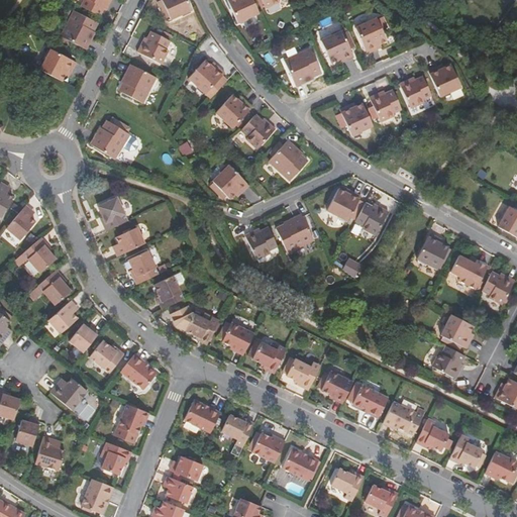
[(105,6),(107,7),(111,0),(81,0),(78,5),(99,17),(103,10),(105,6)]
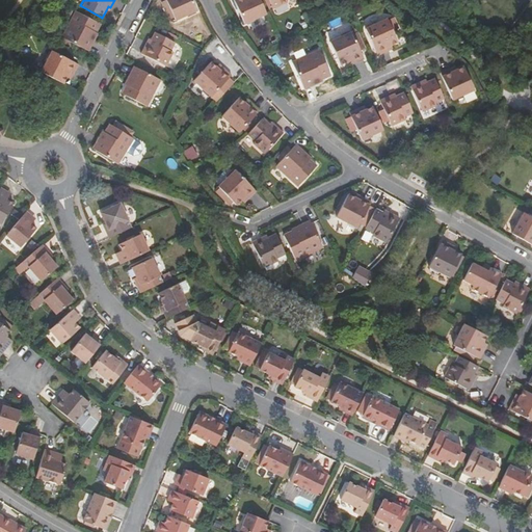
[(191,0),(164,0),(161,2),(167,17),(173,15),(174,18),(176,21),(197,10),(191,0)]
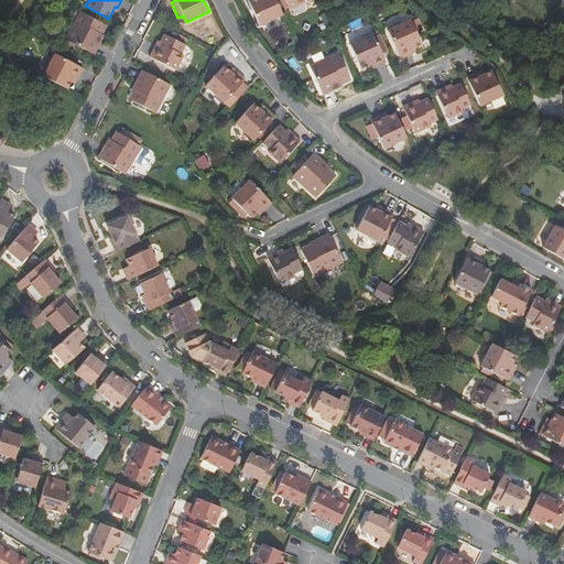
[(248,0),(260,25),(283,14),(275,0),(248,0)]
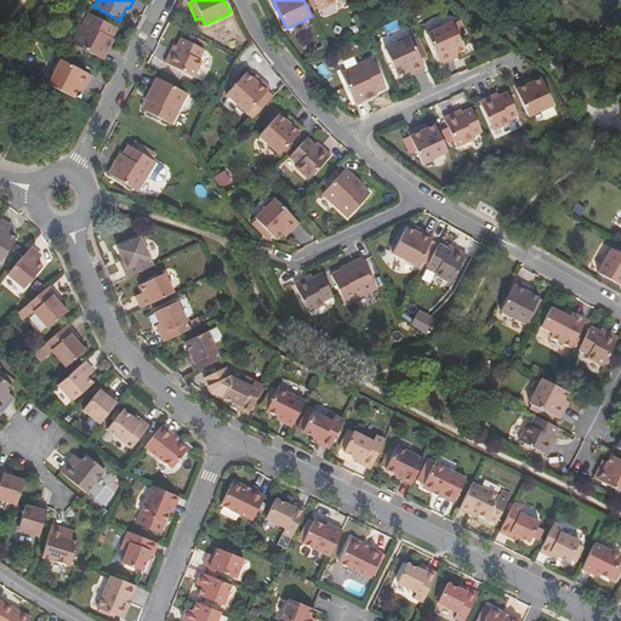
[(336,3),(340,0),(314,0),(320,13),(337,6),(336,3)]
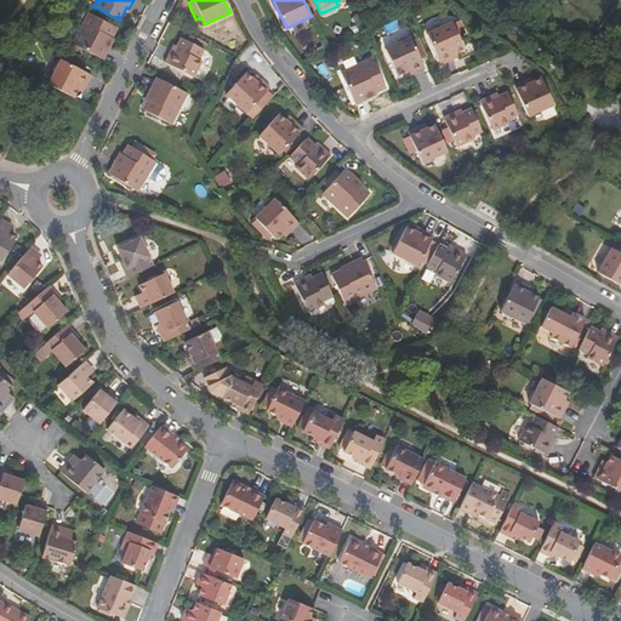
[(89,13),(73,44),(102,60),(114,39),(112,38),(117,28),(89,13)]
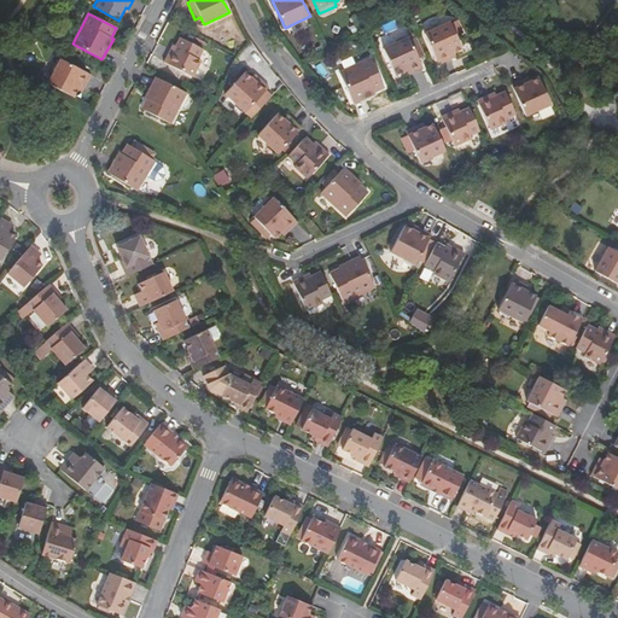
[(438,65),(452,59),(449,54),(454,53),(461,50),(455,36),(462,34),(456,21),(450,24),(449,23),(424,34),(438,65)]
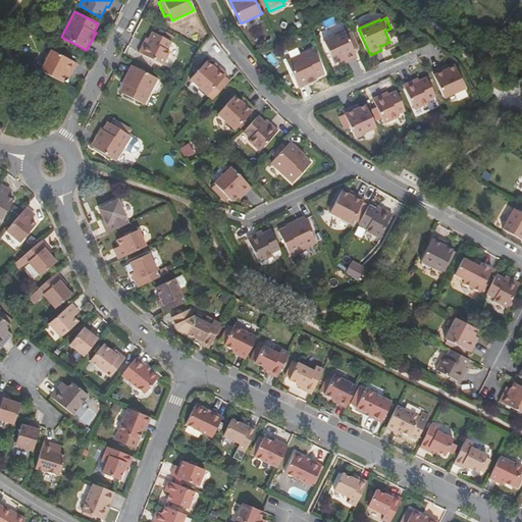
[(344,59),(346,63),(357,58),(345,32),(323,42),(333,64),(340,61),(344,59)]
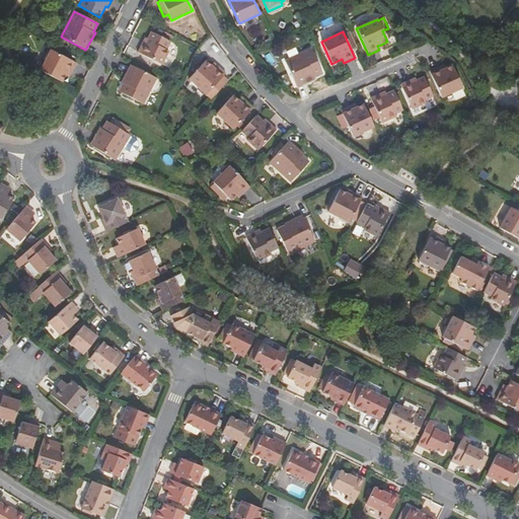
[(146,45),(143,44),(138,53),(164,67),(170,54),(168,52),(172,44),(151,33),(147,41),(146,45)]
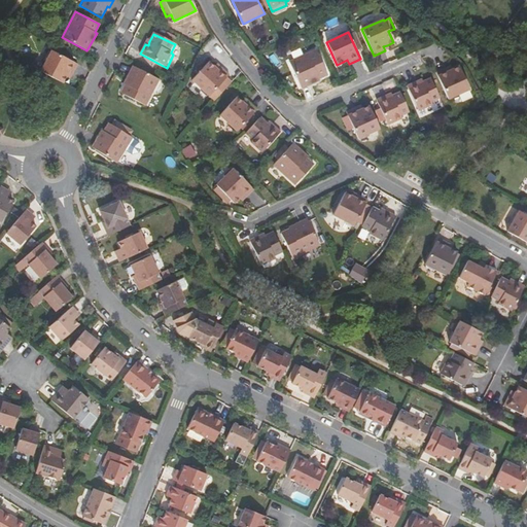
[(505,47),(496,40),(489,49),(489,50),(497,57),(499,55),(505,47)]
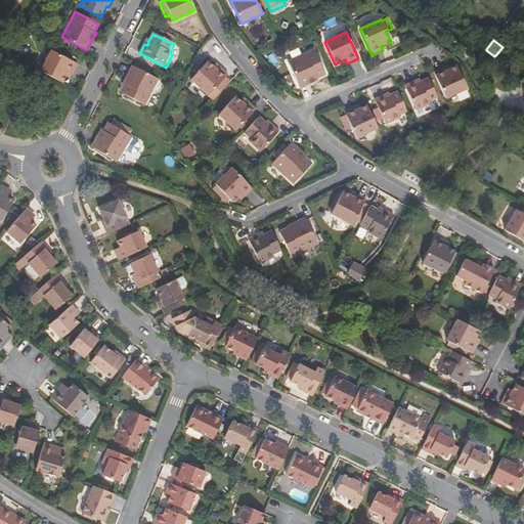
[(62,83),(66,77),(68,73),(72,75),(77,64),(51,50),(40,72),(62,83)]
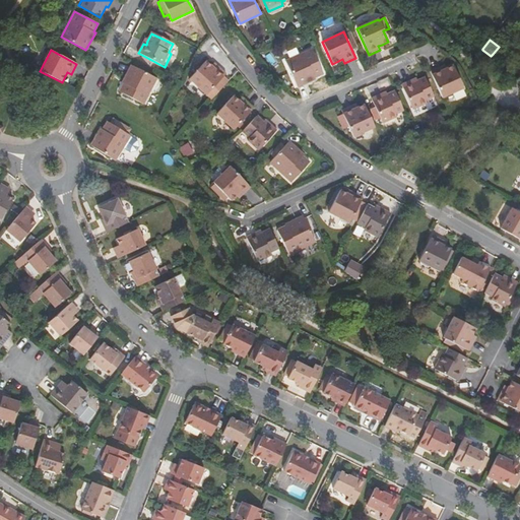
[(322,73),(312,50),(285,61),(297,87),(315,79),(314,77),(322,73)]
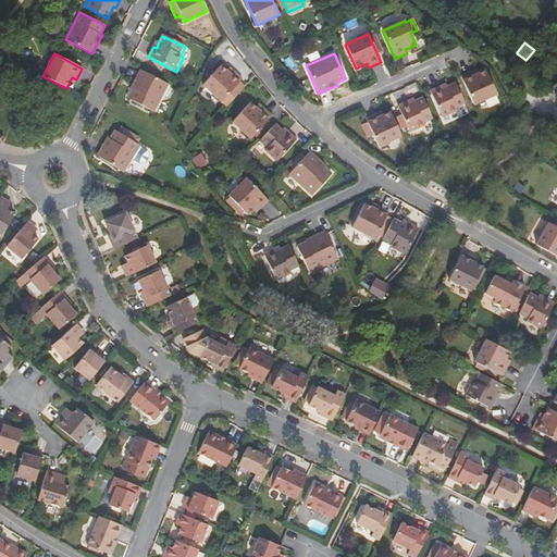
[(242,78),(232,70),(229,73),(226,70),(221,65),(202,85),(221,101),(242,78)]
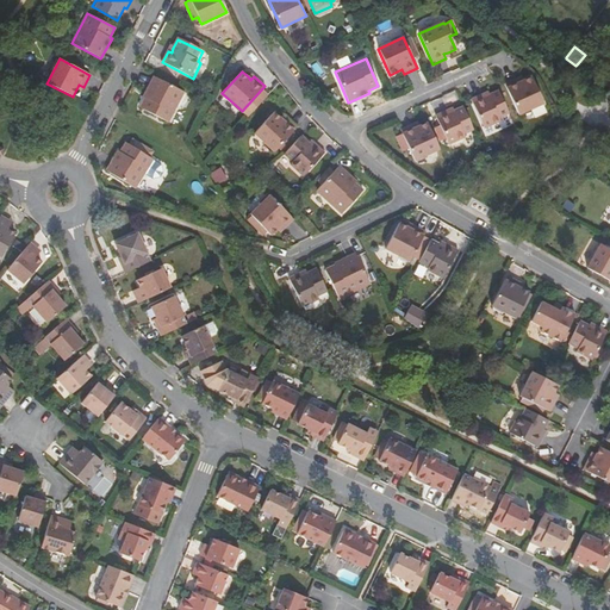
[(145,99),(139,110),(168,124),(184,93),(154,78),(143,99),(145,99)]
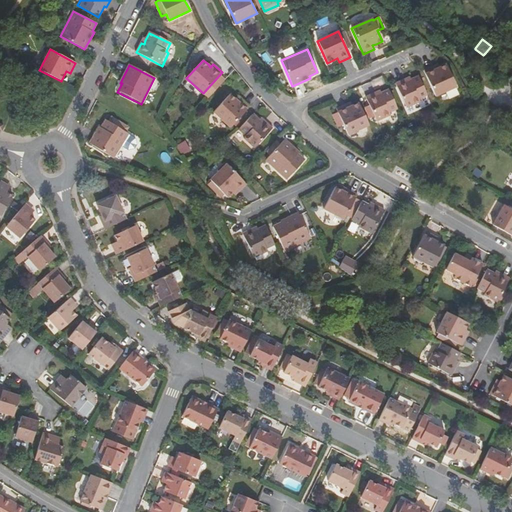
[(437,70),(435,67),(424,72),(436,97),(456,88),(446,66),(440,68),(437,70)]
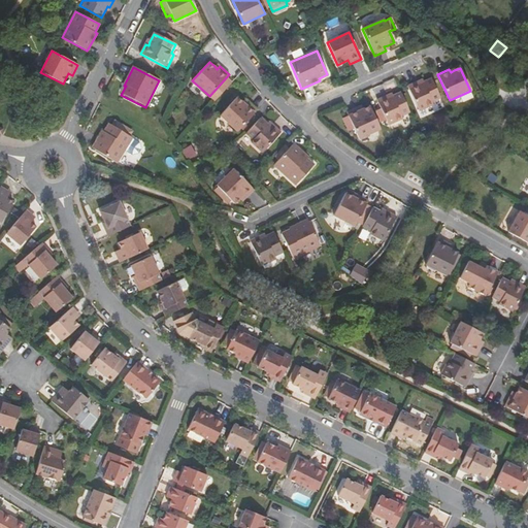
[(433,105),(442,101),(432,79),(424,84),(420,85),(419,83),(408,88),(421,114),(434,108),(433,105)]
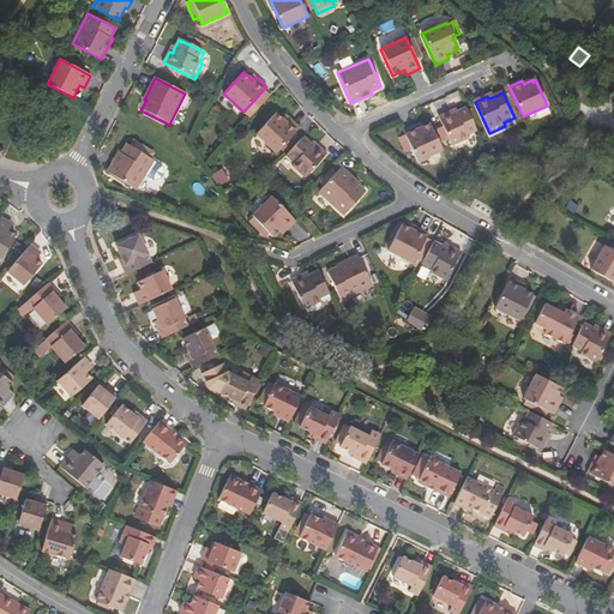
[(468,139),(479,134),(468,108),(457,113),(452,115),(451,112),(439,118),(443,126),(437,128),(444,142),(449,139),(453,149),(469,143),(468,139)]
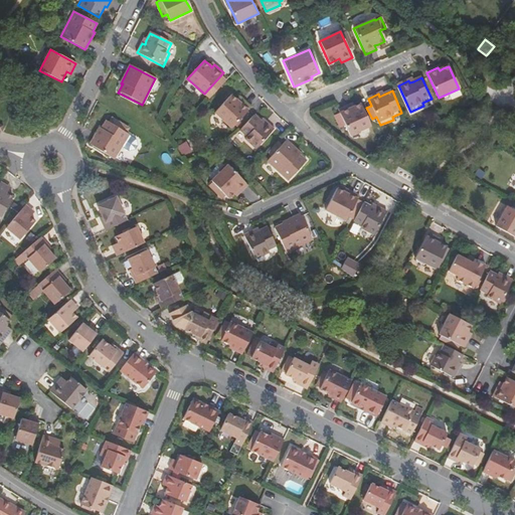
[(238,103),(235,100),(230,95),(214,113),(231,128),(250,107),(241,100),(238,103)]
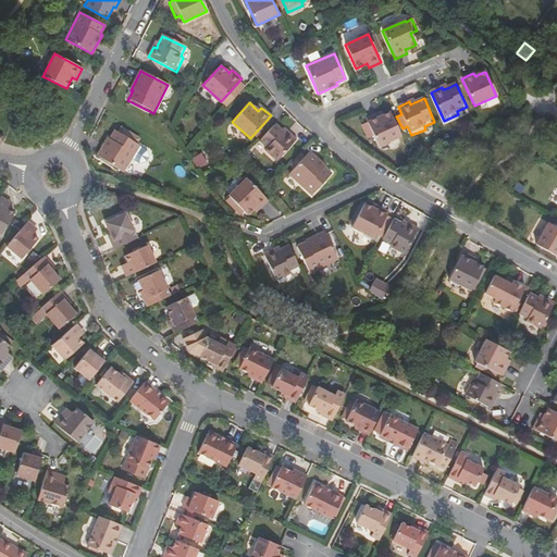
[(379,147),(403,137),(391,112),(383,115),(380,118),(378,114),(366,120),(368,122),(361,124),(366,135),(372,132),(373,136),(379,147)]
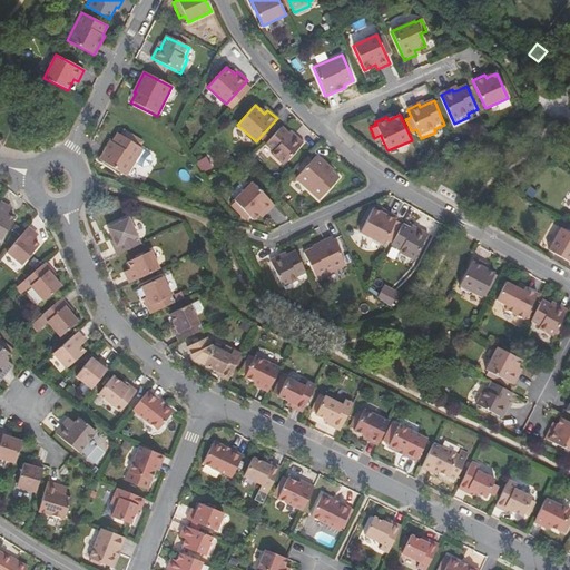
[(303,144),(294,135),(291,137),(287,134),(281,127),(264,146),(272,154),(268,155),(281,167),(303,144)]
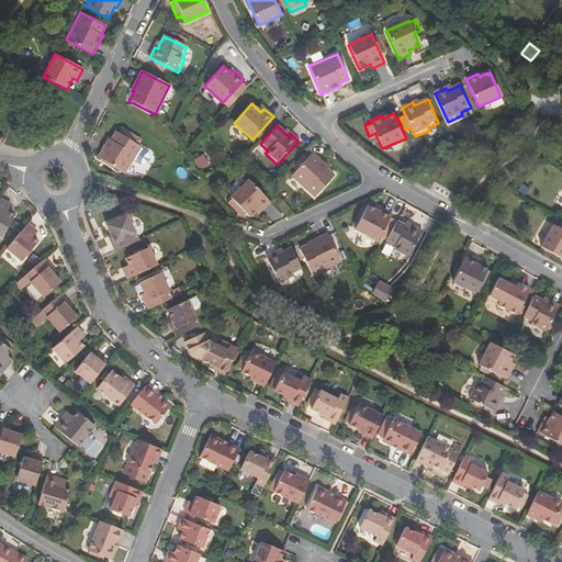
[(122,127),(117,134),(126,139),(130,133),(122,127)]
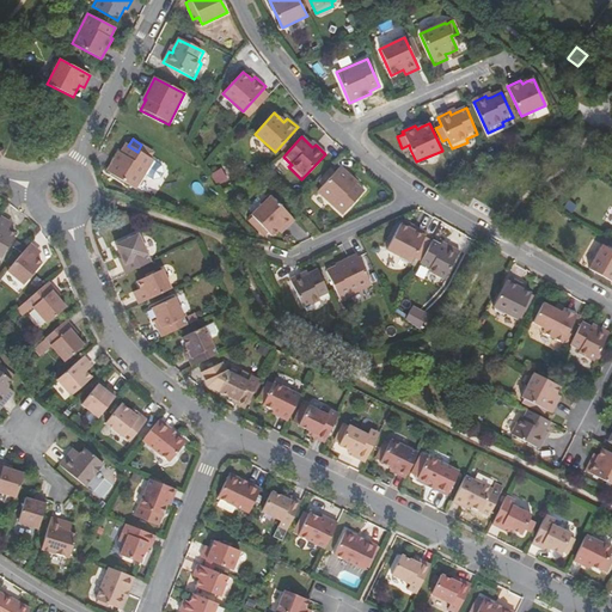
[(127,145),(121,154),(118,153),(106,172),(135,190),(153,161),(150,159),(154,152),(141,145),(138,152),(128,146),(127,145)]
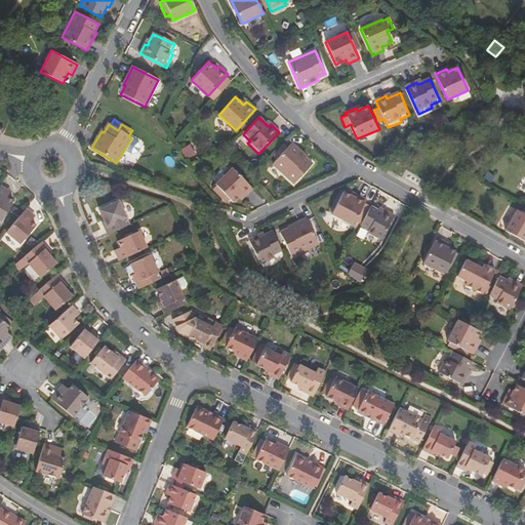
[(277,159),(272,164),(293,185),(312,164),(305,158),(306,157),(291,144),(288,148),(283,153),(278,149),(272,155),(277,159)]
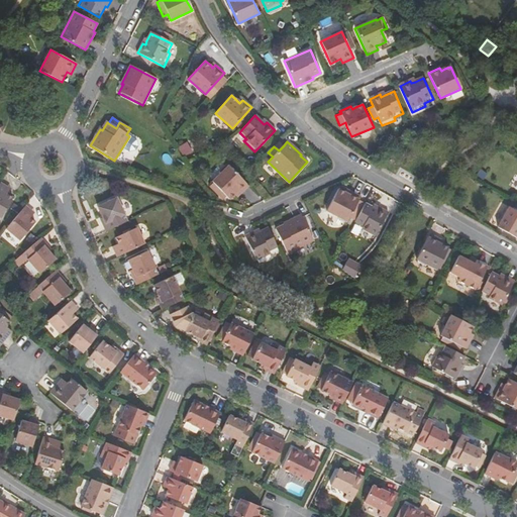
[(279,141),(274,146),(279,150),(284,145),(279,141)]
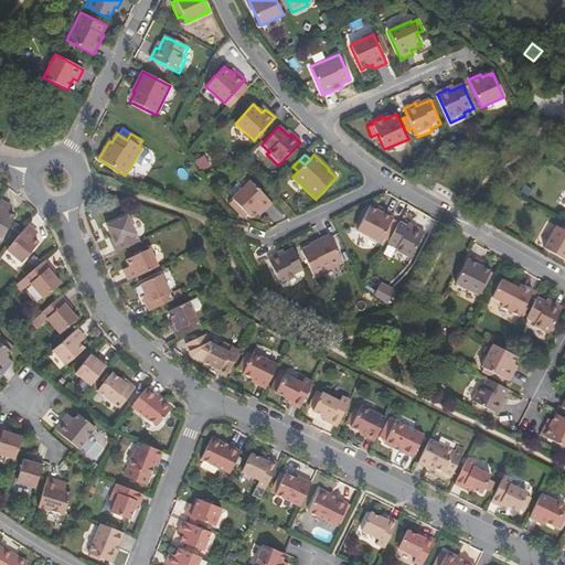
[(259,210),(263,212),(273,203),(251,181),(233,198),(234,199),(228,203),(241,215),(245,211),(248,214),(251,217),(256,213),(259,210)]
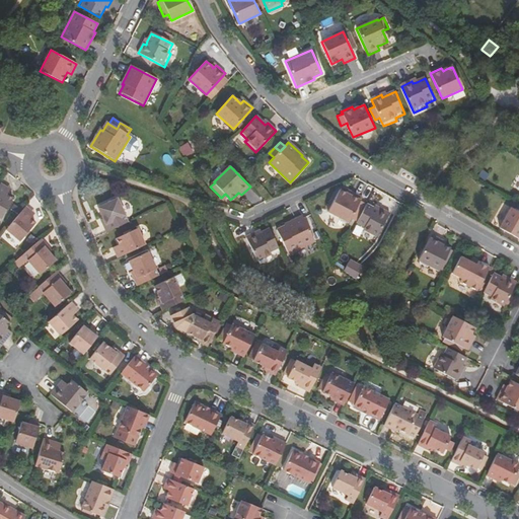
[(4,194),(7,189),(0,183),(0,218),(1,219),(12,200),(7,196),(4,194)]
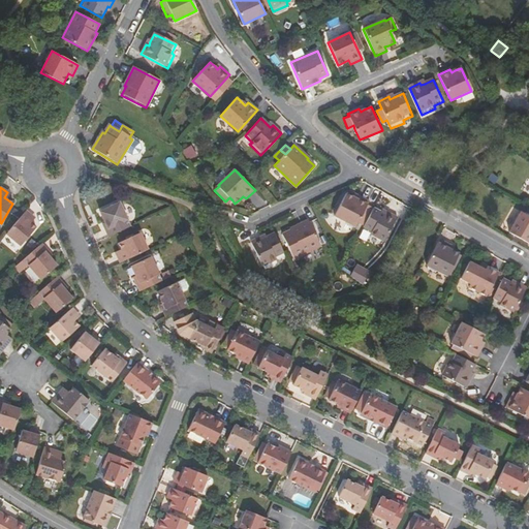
[(356,199),(352,197),(346,193),(335,215),(355,226),(369,200),(359,195),(356,199)]
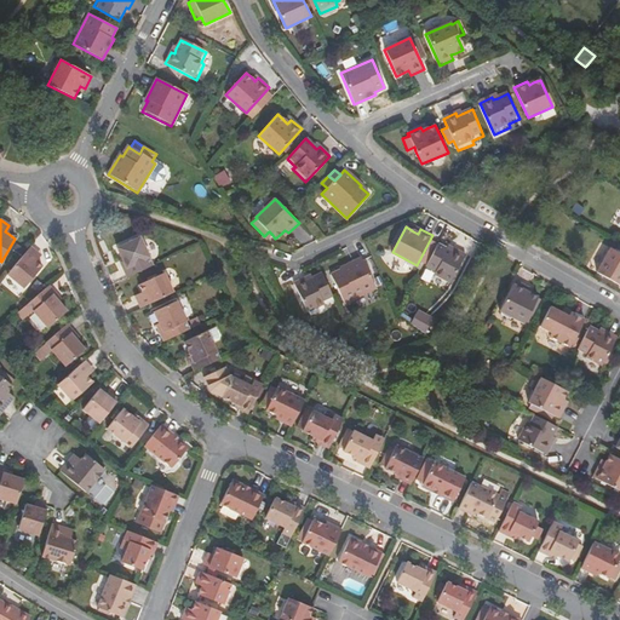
[(121,268),(126,279),(153,265),(139,239),(118,248),(122,259),(125,265),(121,268)]
